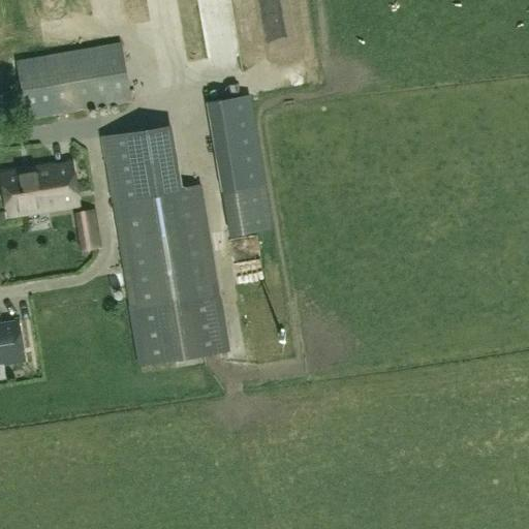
[(121,43),(17,59),(26,117),(130,101),(121,43)]
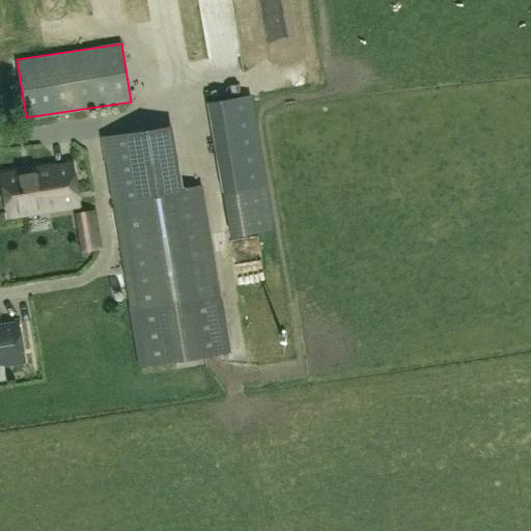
[(274,230),(266,184),(249,94),(208,102),(224,192),(231,236),(274,230)]
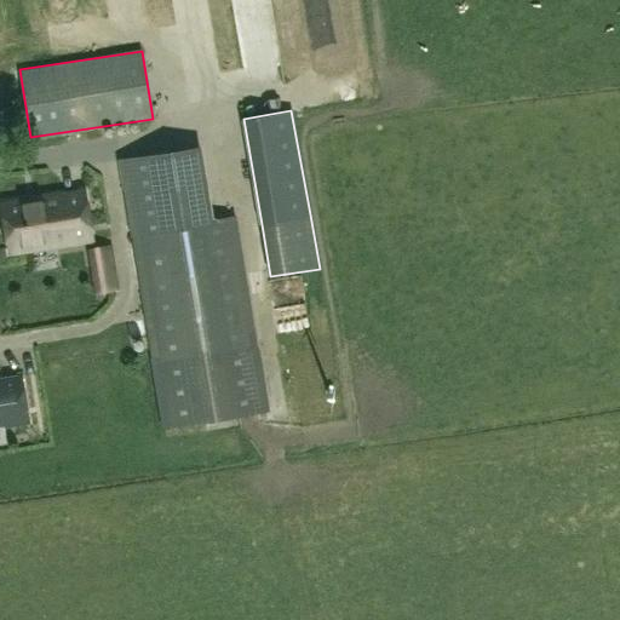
[(235,217),(181,225),(168,153),(120,160),(132,234),(162,426),(267,411),(235,217)]
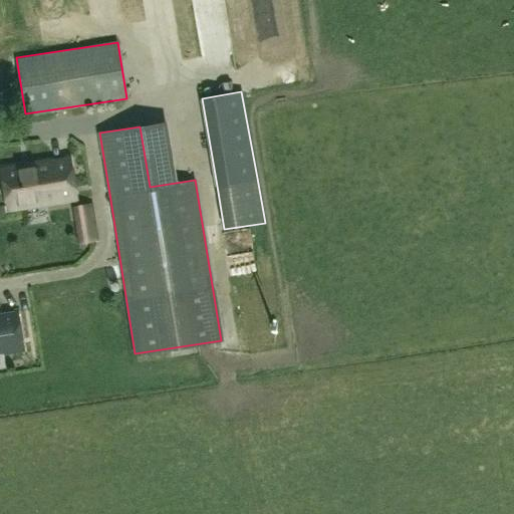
[(75,199),(69,157),(67,158),(68,160),(52,163),(52,160),(32,163),(33,166),(21,168),(20,165),(2,168),(8,210),(27,207),(26,204),(39,202),(39,205),(75,199)]
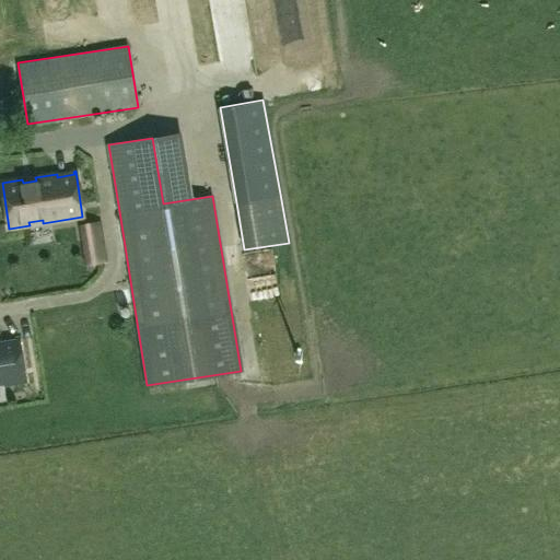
[(0,383),(4,382),(4,385),(25,382),(19,338),(16,338),(16,340),(0,342),(0,383)]
